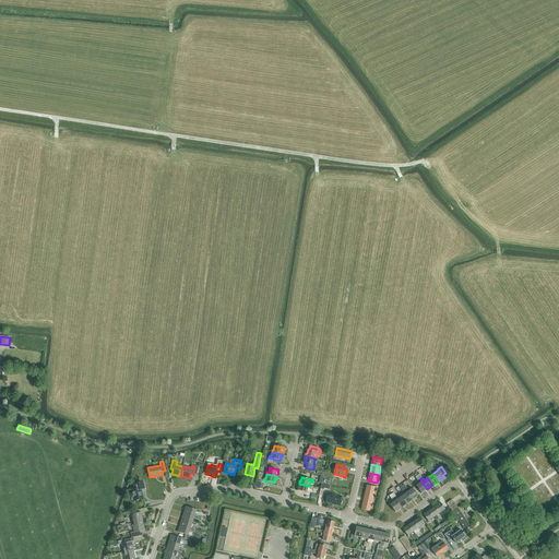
[(133,501),(143,499),(141,489),(145,488),(143,482),(137,484),(137,485),(134,486),(134,488),(131,489),(133,501)]
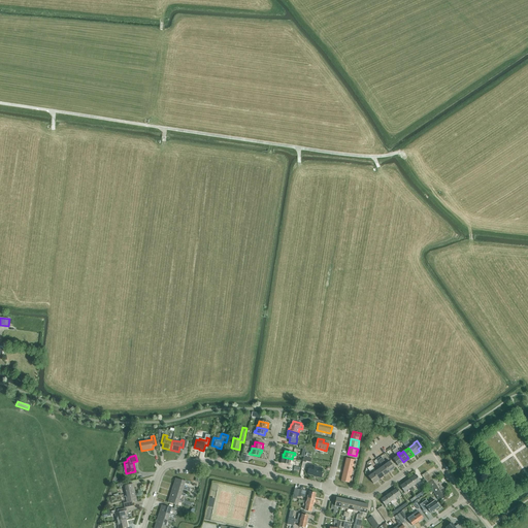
[(398,466),(403,462),(398,455),(393,459),(398,466)]
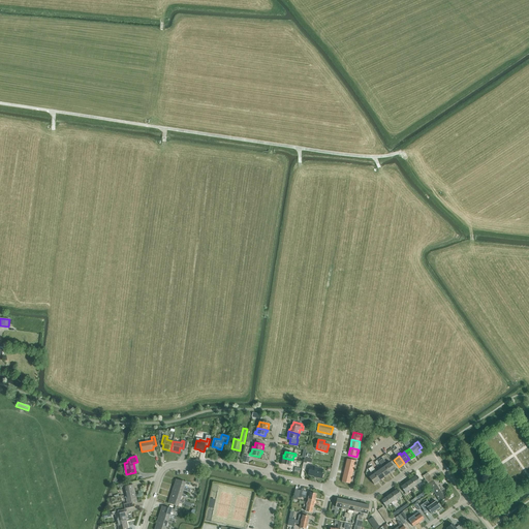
[(292,462),(292,460),(283,458),(281,464),(290,466),(291,461),(292,462)]
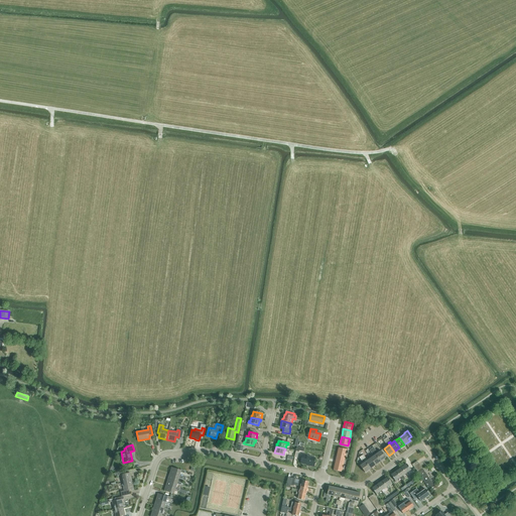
[(337,455),(345,457),(347,449),(339,447),(337,455)]
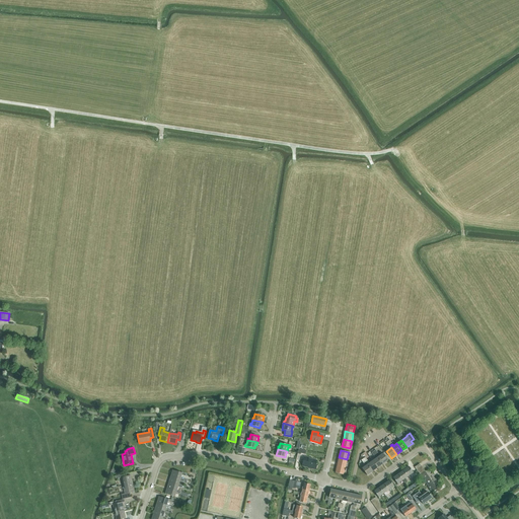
[(376,455),(383,464),(388,460),(383,453),(379,455),(378,453),(376,455)]
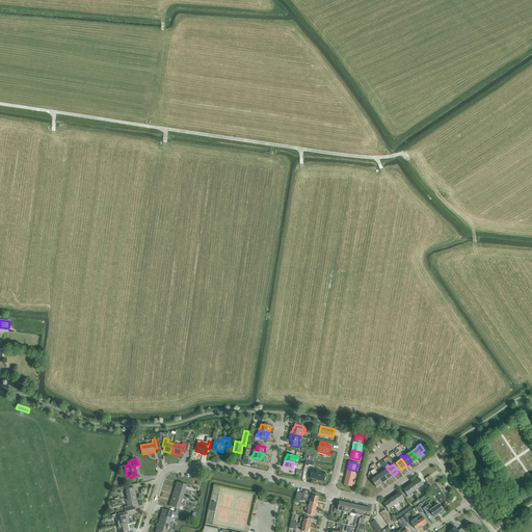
[(381,473),(387,480),(393,476),(386,467),(383,468),(384,470),(381,473)]
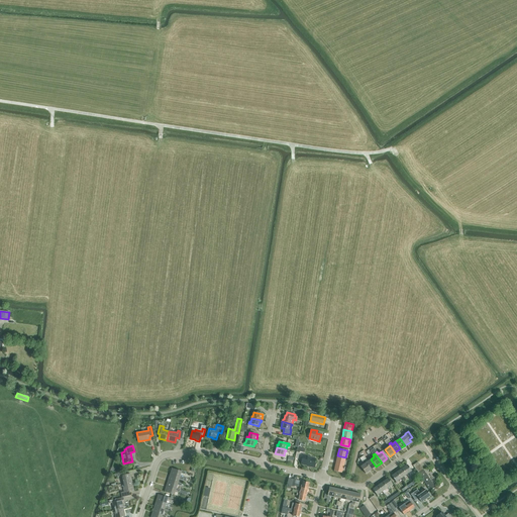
[(304,455),(302,463),(310,466),(310,467),(314,468),(315,467),(315,463),(315,462),(316,458),(304,455)]
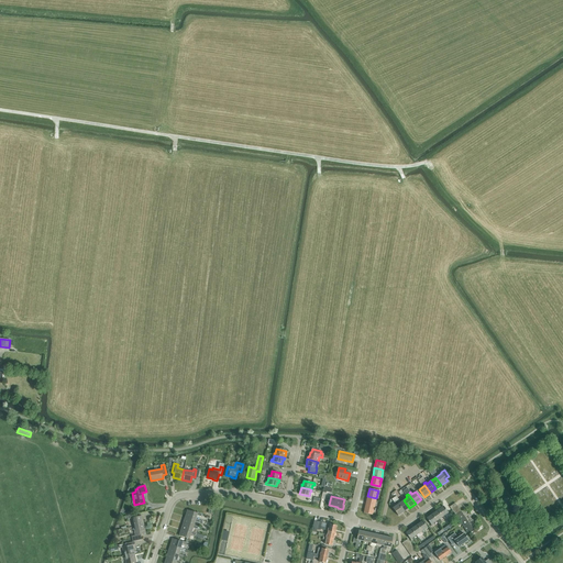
[(375,507),(376,498),(367,496),(365,505),(375,507)]
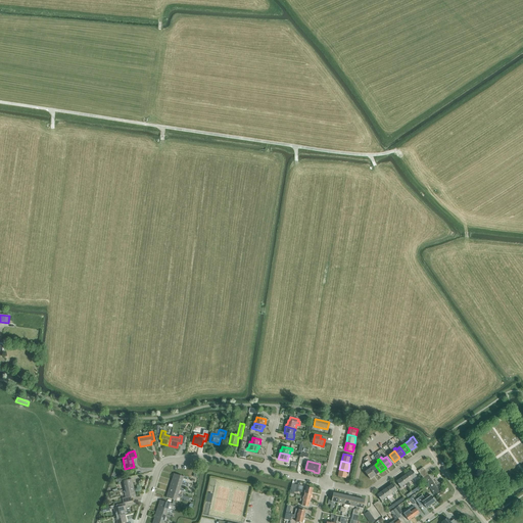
[(370,468),(375,475),(380,472),(375,465),(372,467),(371,465),(369,466),(370,468)]
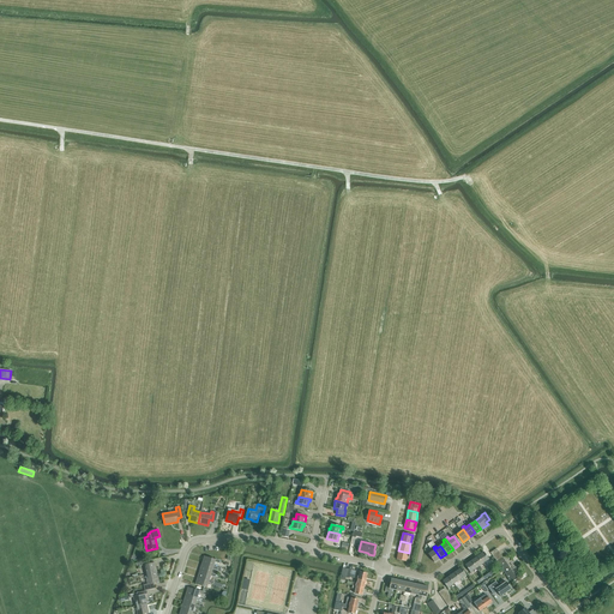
[(434,563),(440,558),(434,549),(428,554),(434,563)]
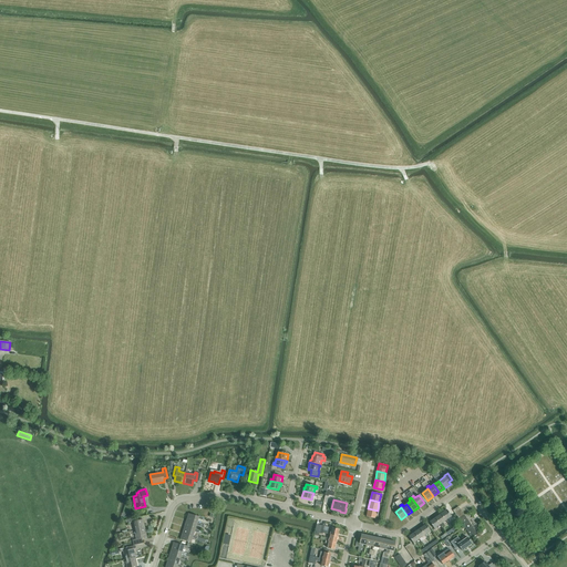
[(375,518),(378,511),(368,508),(367,516),(375,518)]
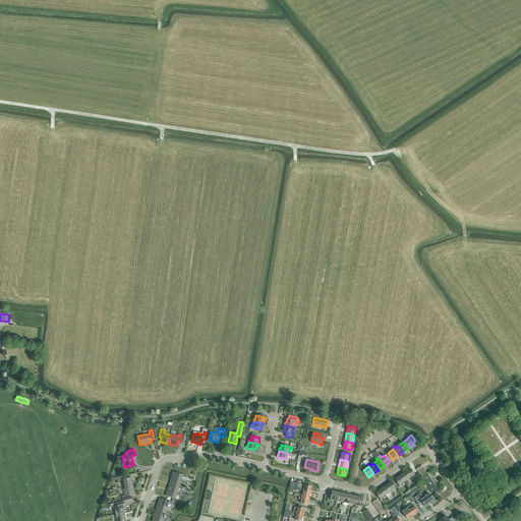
[(405,472),(409,478),(415,474),(410,468),(405,472)]
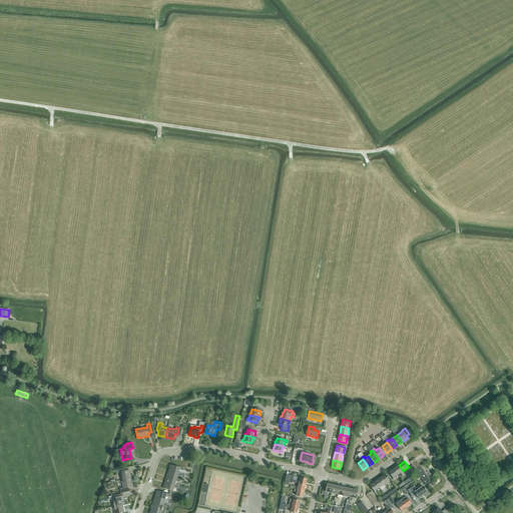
[(170,465),(168,471),(178,474),(178,473),(179,470),(183,471),(184,469),(180,467),(179,468),(170,465)]
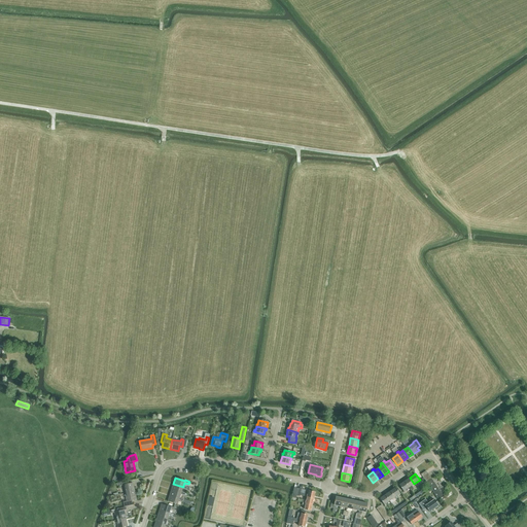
[(412,486),(414,484),(410,478),(405,482),(409,488),(410,490),(413,488),(412,486)]
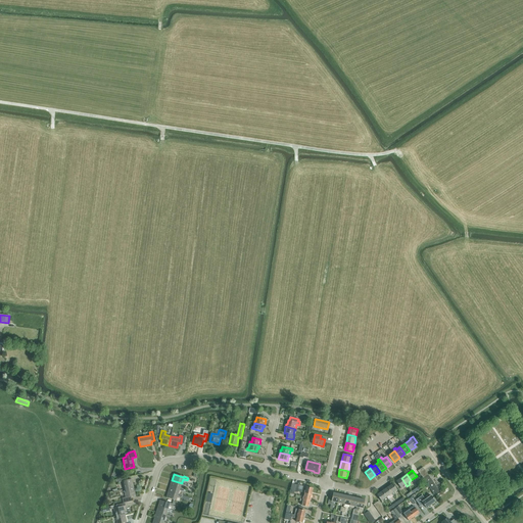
[(428,475),(423,478),(435,496),(440,492),(428,475)]
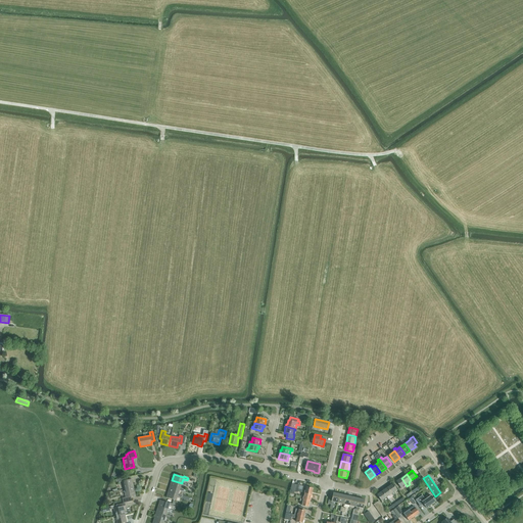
[(132,479),(127,480),(126,477),(119,479),(120,482),(123,481),(124,489),(134,487),(132,479)]
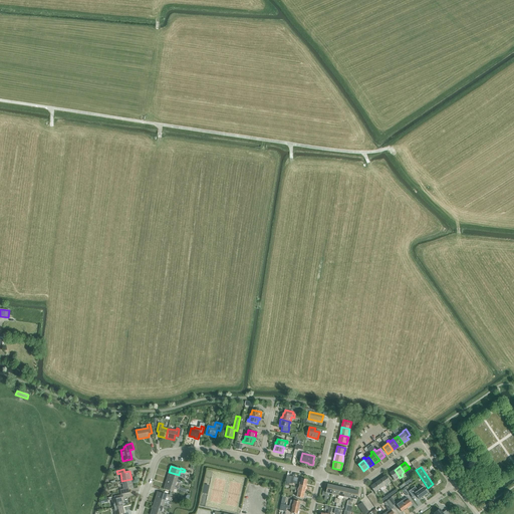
[(394,479),(399,476),(395,470),(390,473),(394,479)]
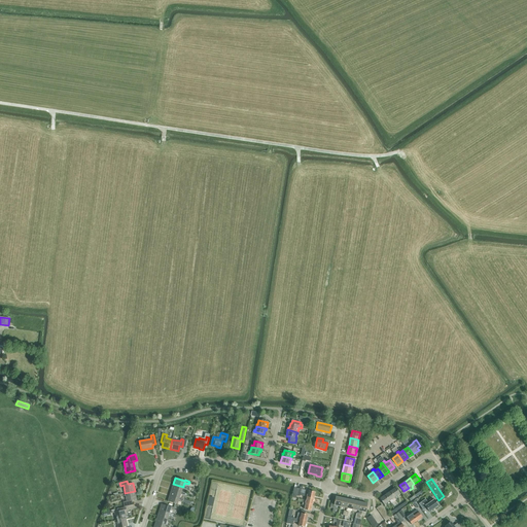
[(181,492),(182,488),(186,490),(187,487),(183,486),(183,487),(173,484),(172,489),(181,492)]
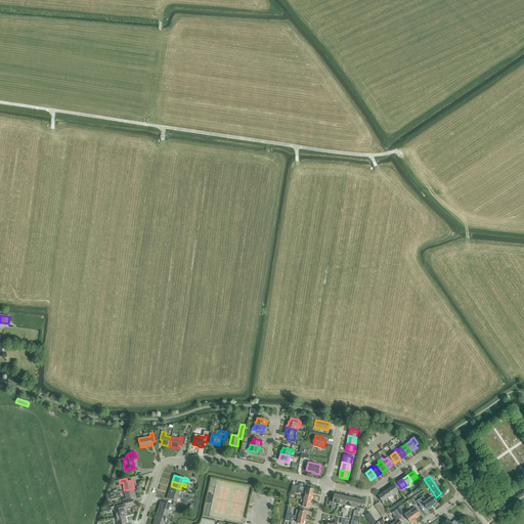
[(388,488),(392,494),(394,496),(396,495),(395,493),(398,491),(393,484),(388,488)]
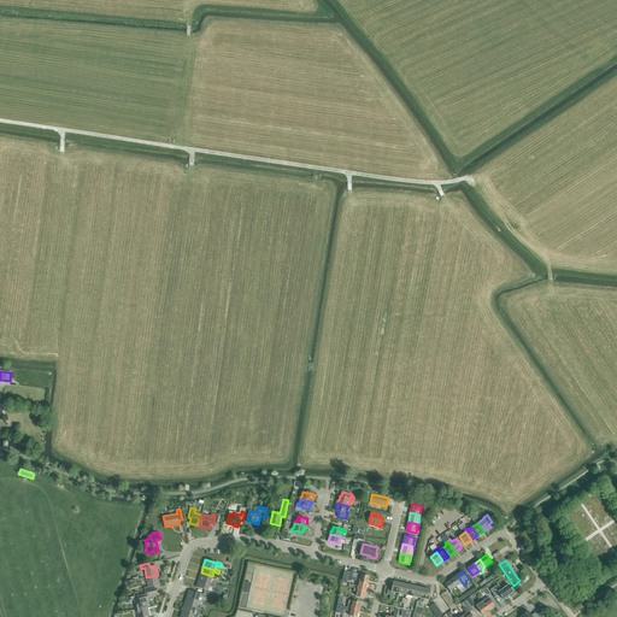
[(352,577),(353,573),(350,571),(347,580),(351,581),(352,580),(359,582),(368,583),(369,576),(362,575),(360,579),(352,577)]
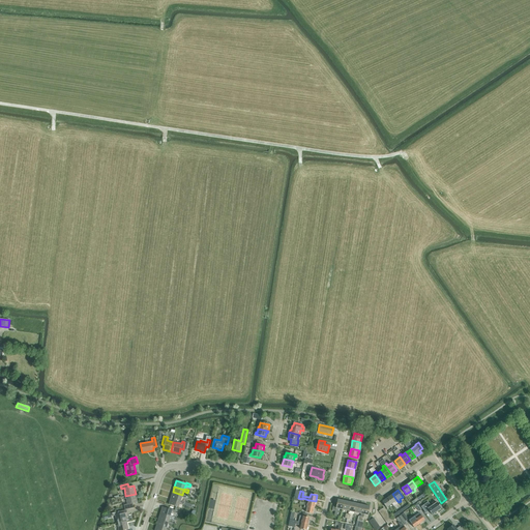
[(180,501),(181,497),(185,498),(186,496),(182,495),(173,492),(171,498),(180,501)]
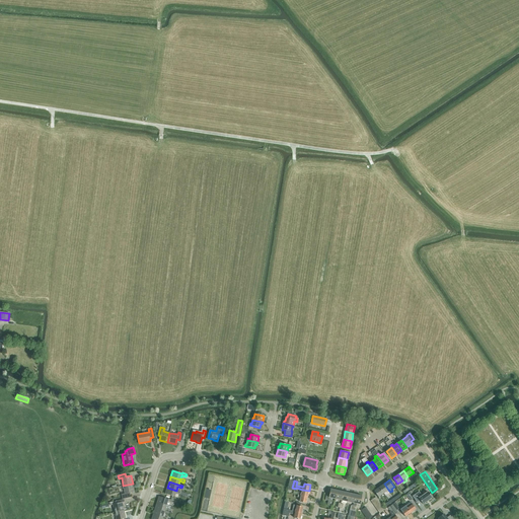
[(121,495),(123,500),(131,498),(130,493),(134,492),(133,484),(123,486),(125,494),(121,495)]
